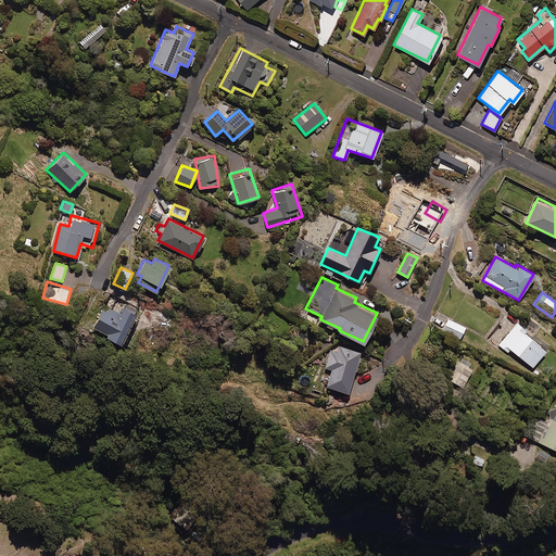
[(101,304),(92,321),(108,329),(105,333),(121,341),(136,310),(121,302),(115,312),(101,304)]
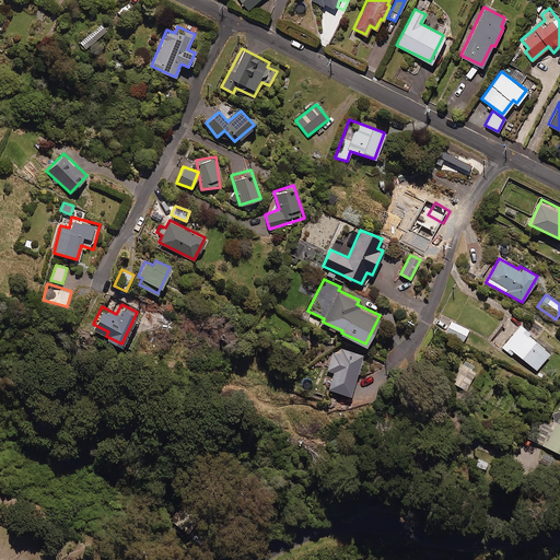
[(466,328),(450,321),(444,331),(461,340),(466,328)]
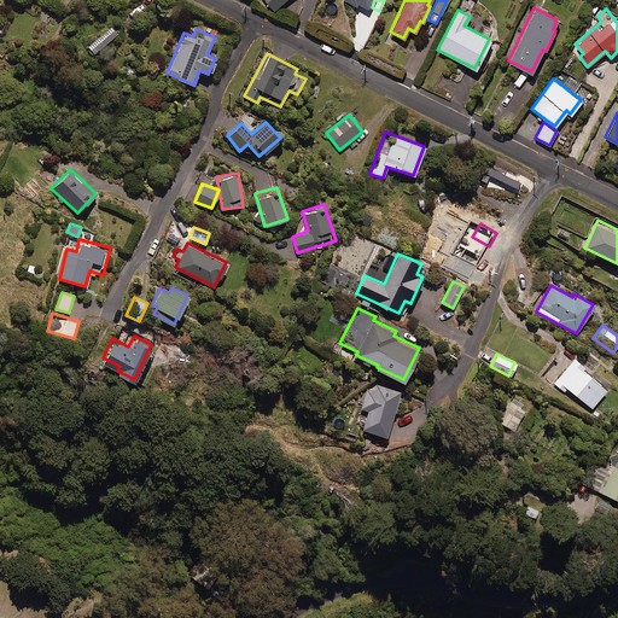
[(582,366),(572,359),(553,384),(564,391),(565,389),(590,408),(604,389),(578,369),(582,366)]
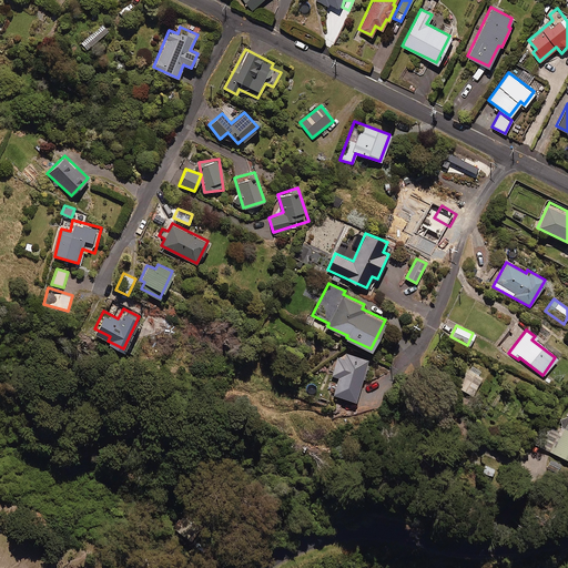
[(368,359),(338,352),(332,375),(337,377),(333,394),(356,399),(362,377),(364,377),(368,359)]
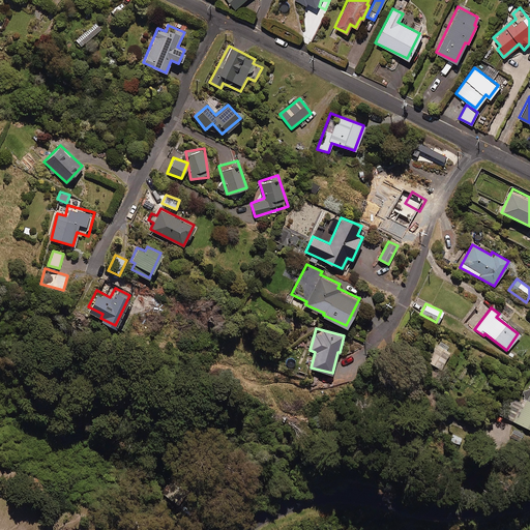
[(447,345),(437,340),(427,362),(441,369),(448,352),(445,350),(447,345)]
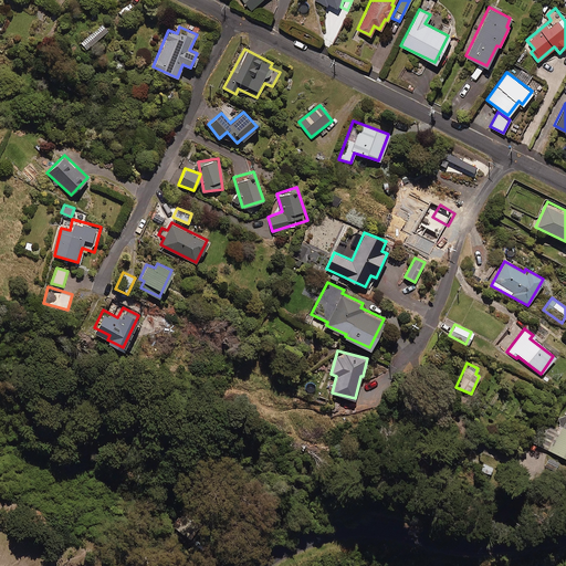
[(565,400),(552,429),(546,426),(536,444),(565,459),(565,400)]
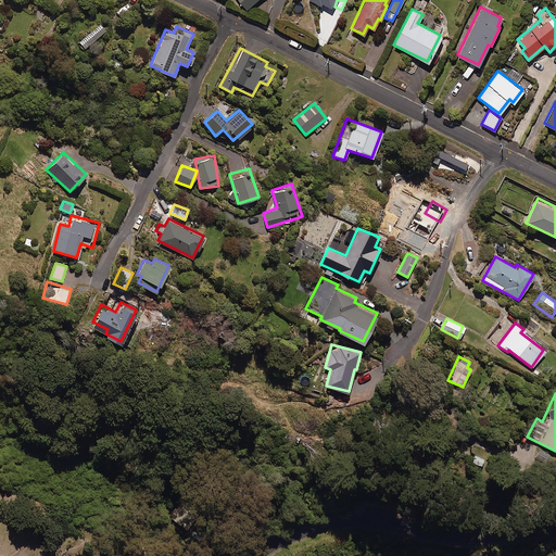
[(547,455),(536,450),(532,457),(544,464),(547,455)]
